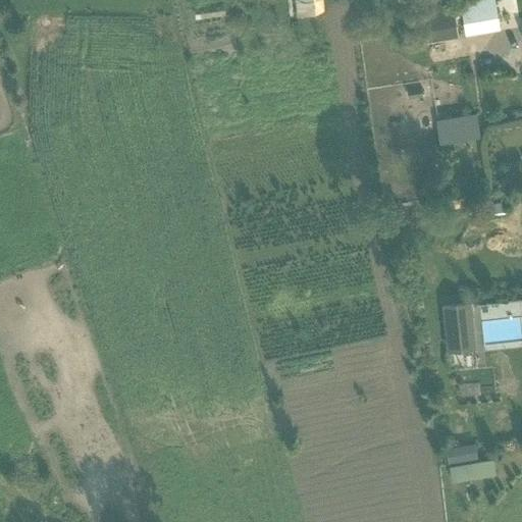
[(419,7),(424,42),(459,37),(453,1),(419,7)]
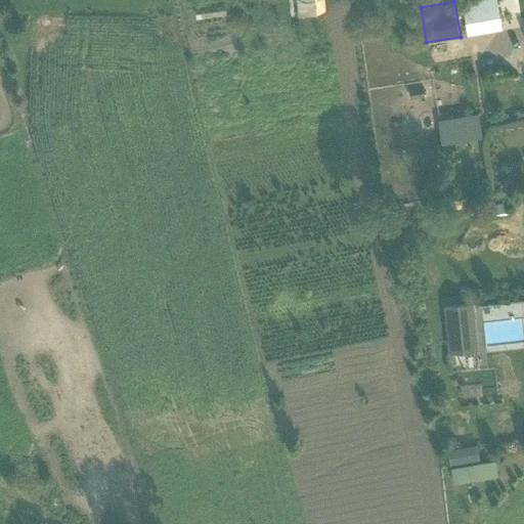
[(465,16),(468,35),(503,30),(499,11),(465,16)]
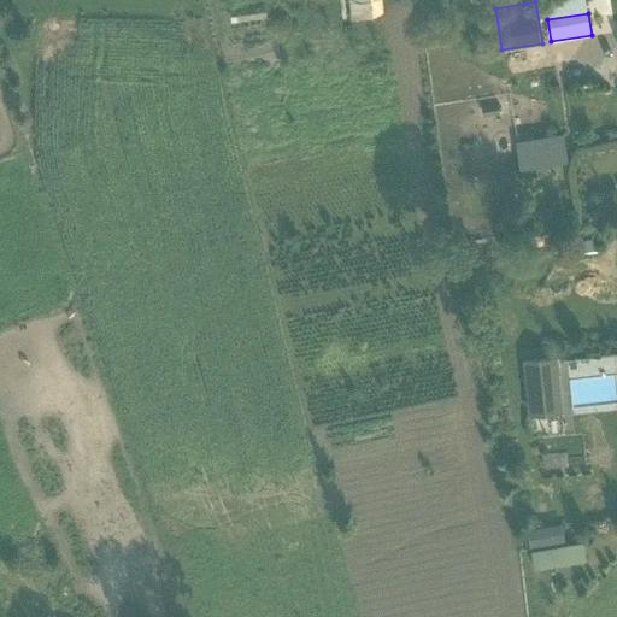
[(497,105),(482,109),(483,118),(498,115),(497,105)]
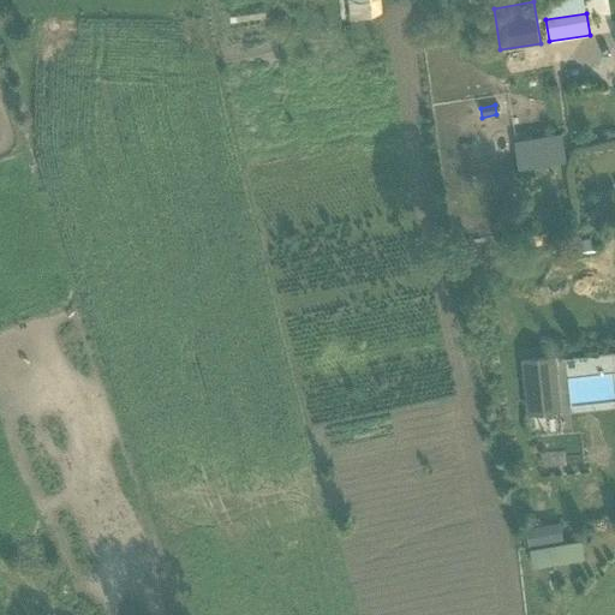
[(515,142),(519,167),(568,160),(563,133),(515,142)]
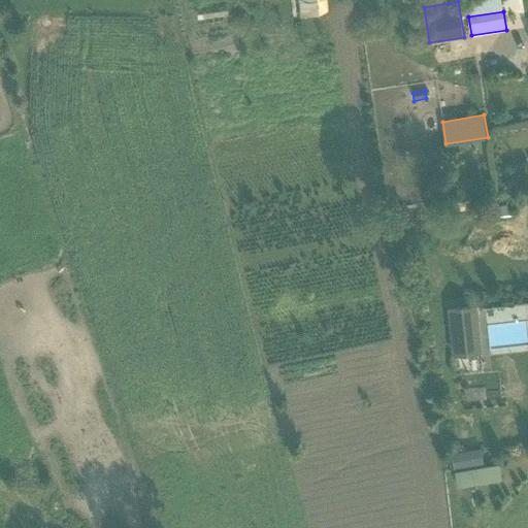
[(505,206),(493,207),(494,217),(506,215),(505,206)]
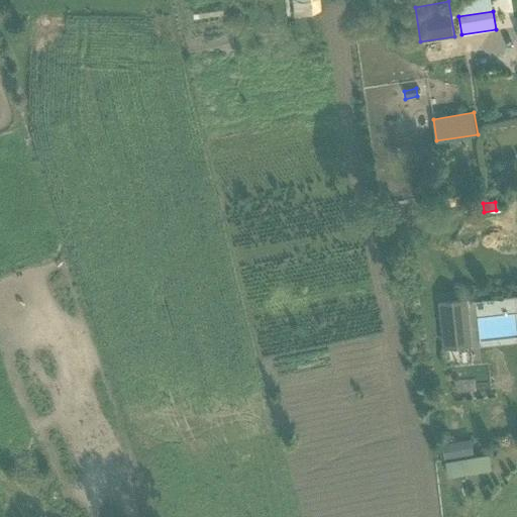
[(438,302),(443,347),(472,344),(467,299),(438,302)]
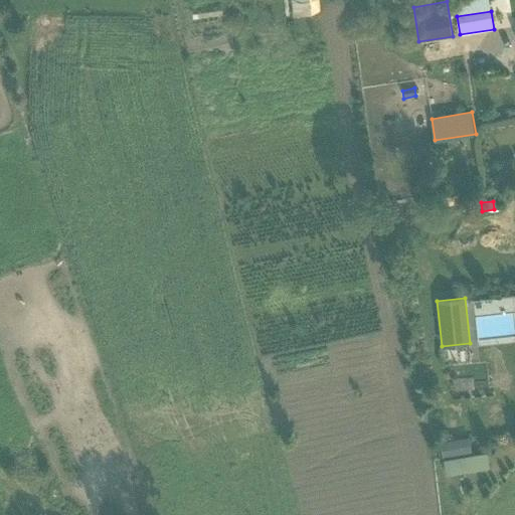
[(468,437),(442,442),(444,458),(471,453),(468,437)]
